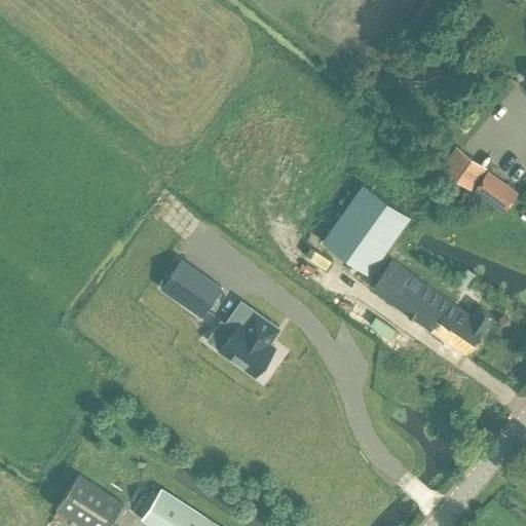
[(470,188),(483,168),(454,147),(440,166),(470,188)]
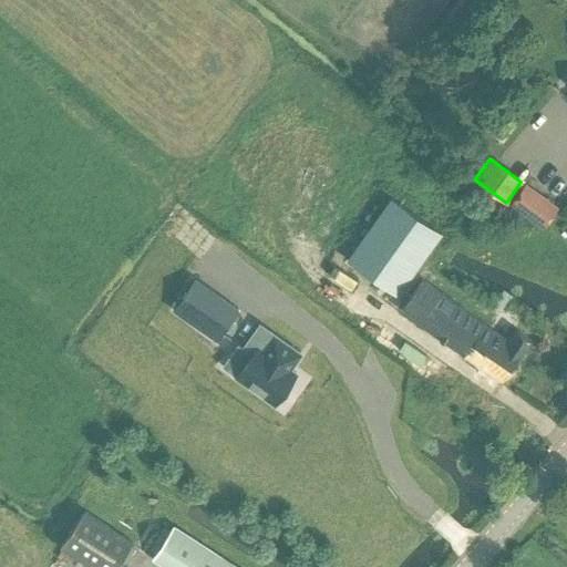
[(408,175),(364,236),(414,271),(459,210),(408,175)]
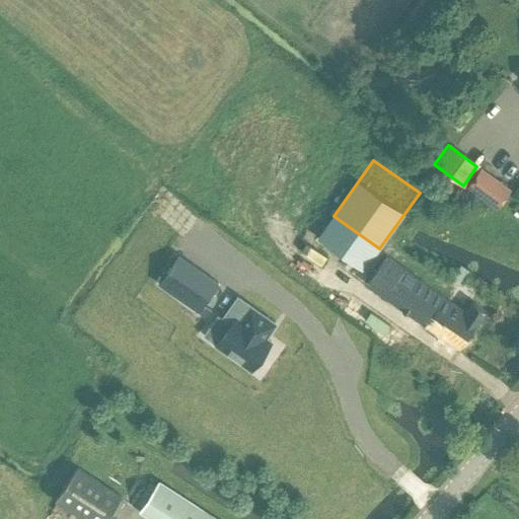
[(480,169),(466,188),(495,209),(508,190),(480,169)]
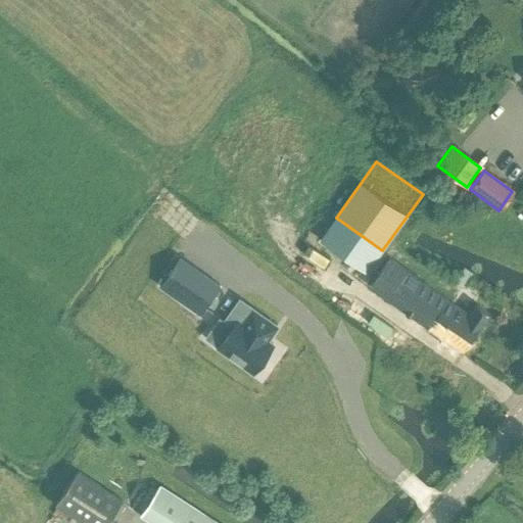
[(179,257),(159,285),(199,314),(219,285),(179,257)]
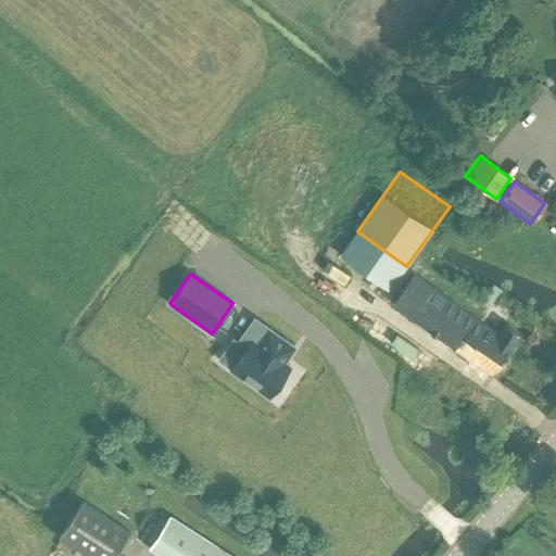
[(497,336),(430,288),(409,318),(490,376),(519,336),(504,325),(497,336)]
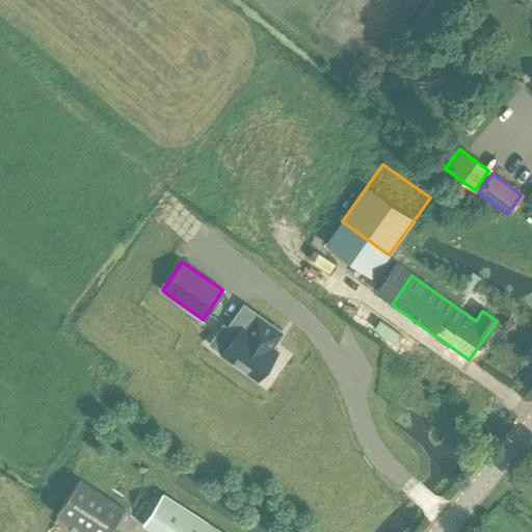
[(222,350),(220,353),(257,378),(260,374),(264,375),(270,366),(268,363),(271,358),(276,351),(276,350),(271,346),(281,331),(243,304),(228,326),(225,328),(234,335),(222,350)]
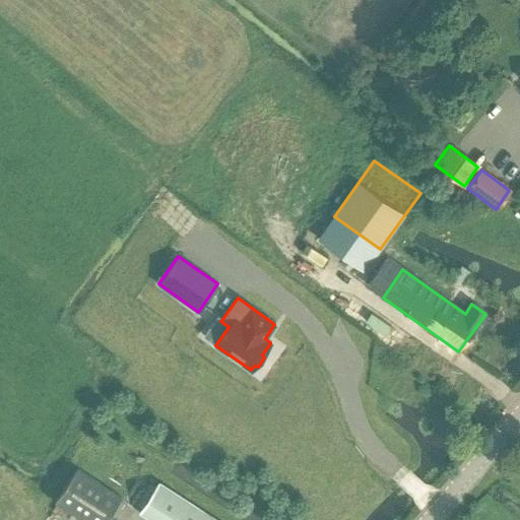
[(82,519),(105,519),(120,499),(76,468),(54,501),(82,519)]
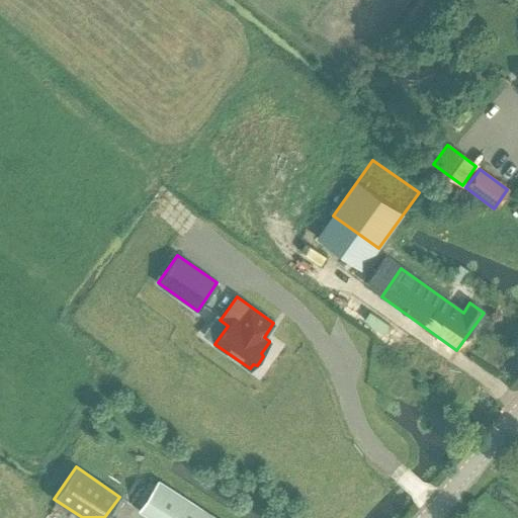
[(155,485),(140,473),(122,499),(151,517),(216,517),(158,480),(155,485)]
